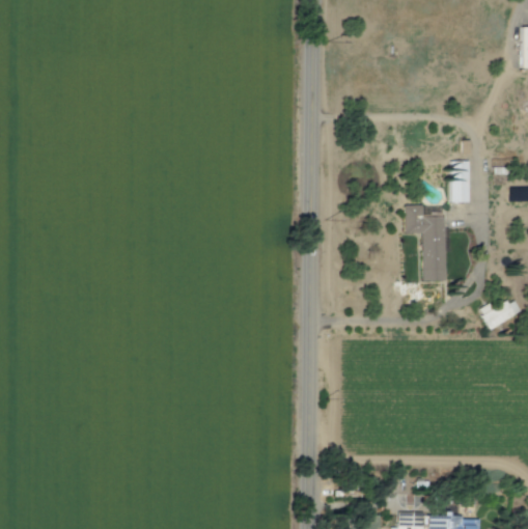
[(469,163),(451,164),(452,204),(470,204),(469,163)]
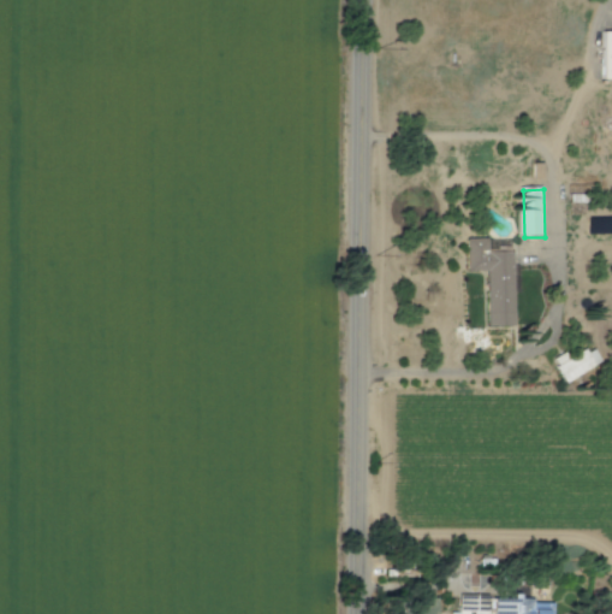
[(517,329),(516,253),(491,253),(491,241),(470,241),(470,273),(489,273),(491,329),(517,329)]
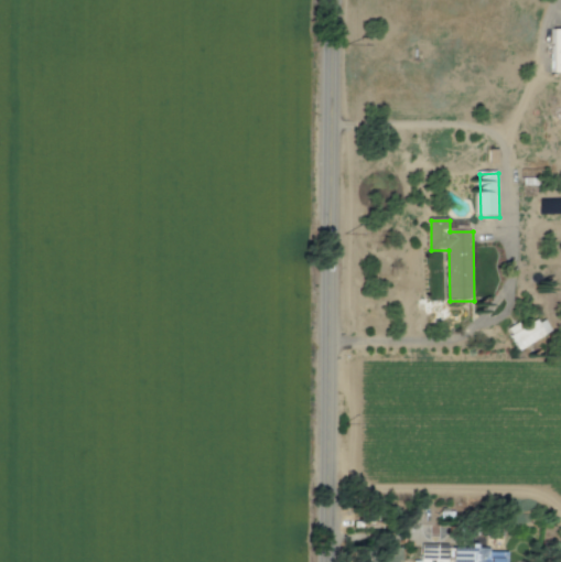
[(509,331),(520,350),(548,335),(540,321),(525,330),(521,324),(509,331)]
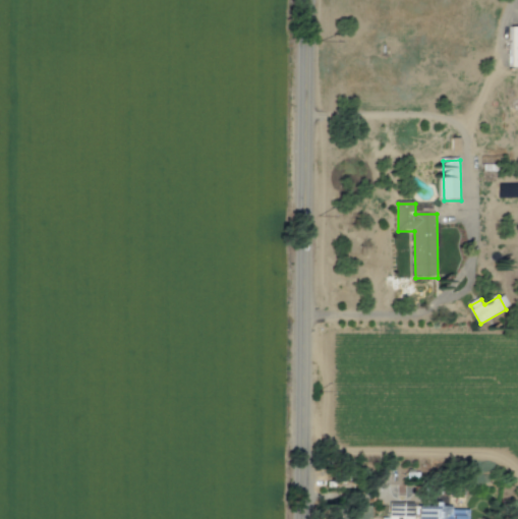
[(471,518),(472,509),(419,508),(419,506),(392,505),(392,518),(471,518)]
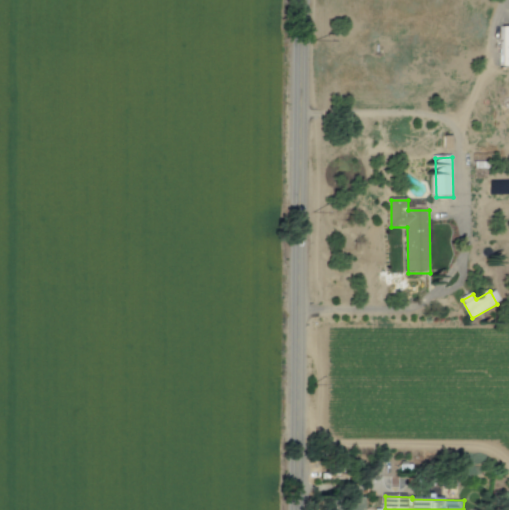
All buildings are outlined.
